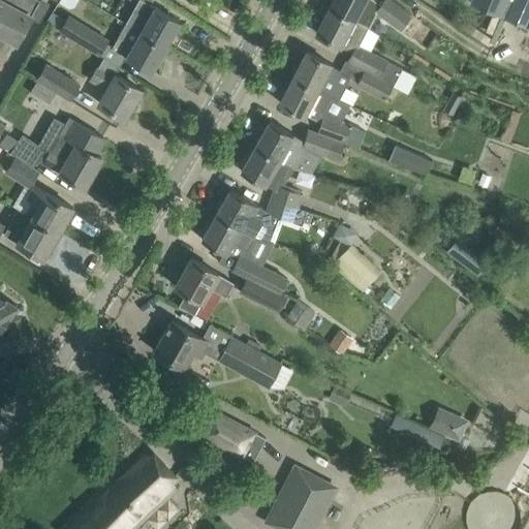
[(39,0),(8,0),(0,16),(0,34),(6,37),(7,36),(18,41),(30,18),(39,23),(47,10),(37,5),(39,0)]
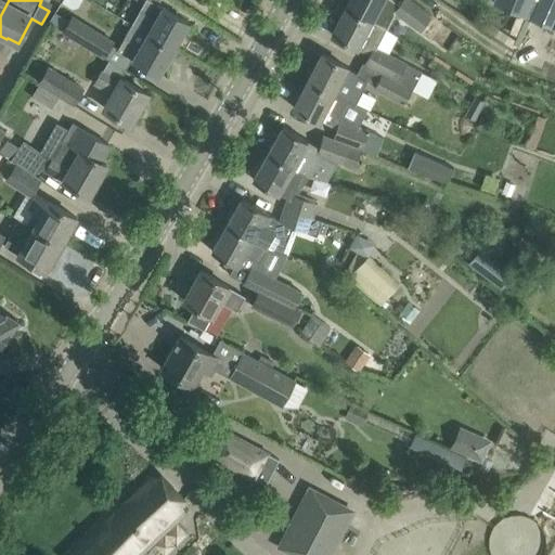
[(0,0),(0,16),(9,0),(0,0)]
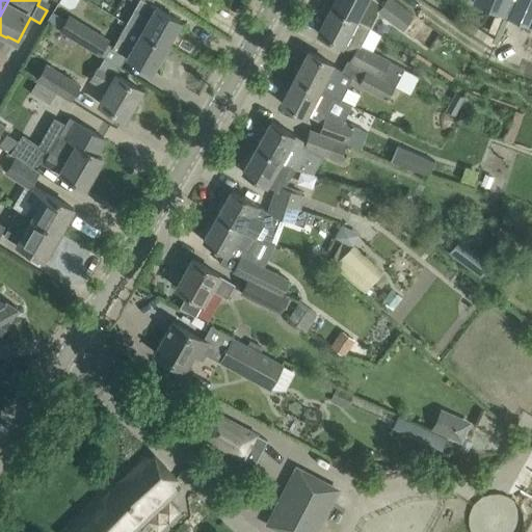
[(113,0),(130,9),(134,0),(113,0)]
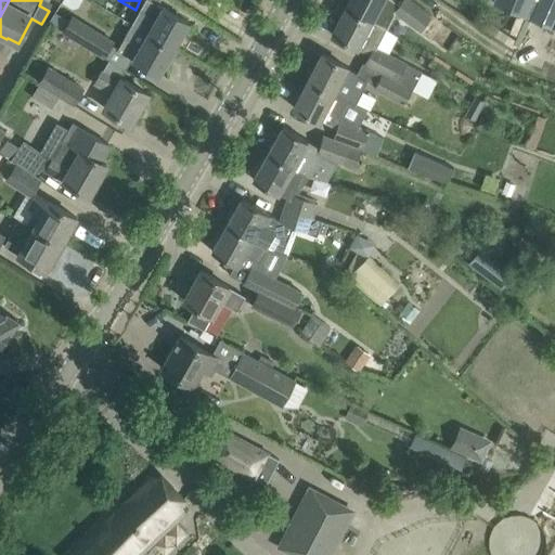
[(188,22),(169,11),(163,8),(149,0),(145,0),(131,25),(173,49),(188,22)]
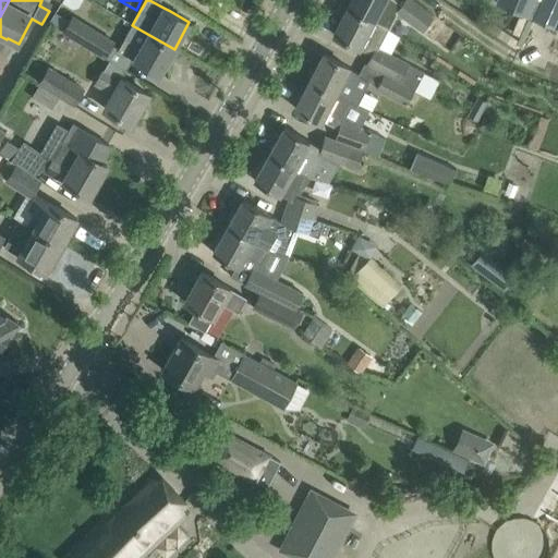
[(351,0),(348,8),(388,28),(396,12),(423,32),(423,31),(435,39),(445,25),(434,17),(434,16),(412,0),(403,0),(401,4),(395,0),(351,0)]
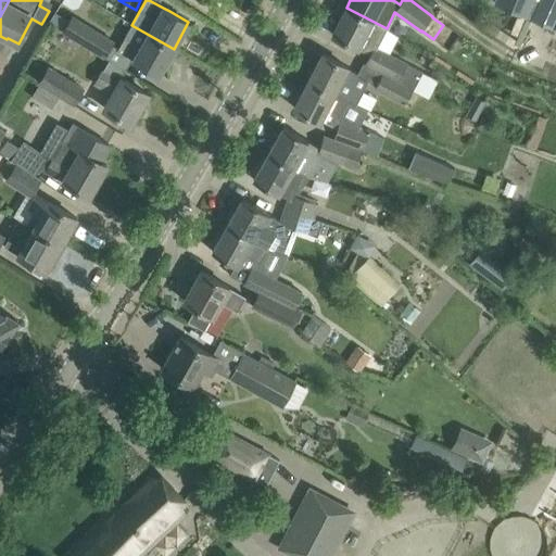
[(495,0),(494,4),(527,17),(533,0),(495,0)]
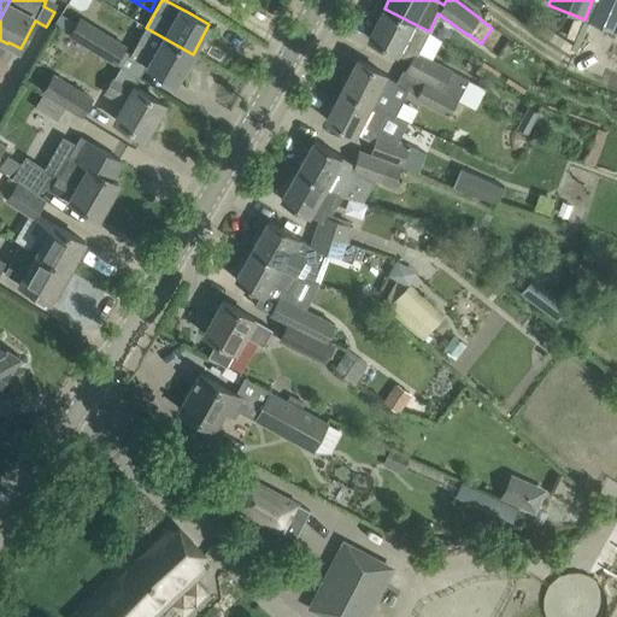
[(616,0),(592,0),(585,19),(616,34),(616,30),(616,0)]
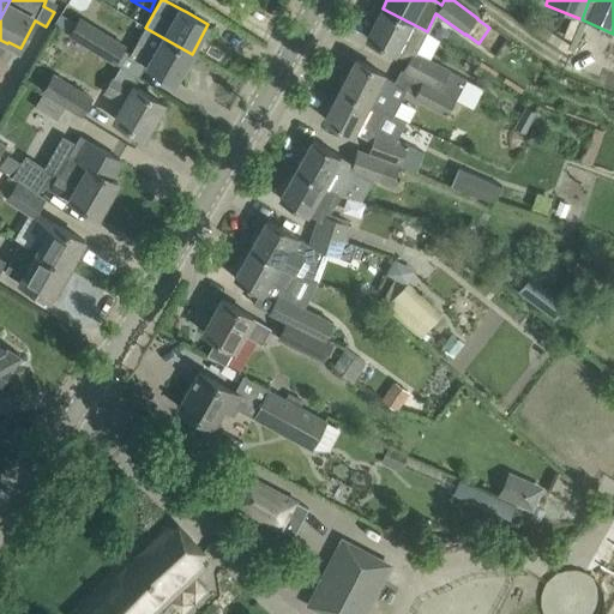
[(416,52),(427,31),(383,8),(367,38),(387,49),(410,60),(405,71),(438,88),(475,109),(479,101),(457,90),(464,78),(416,52)]
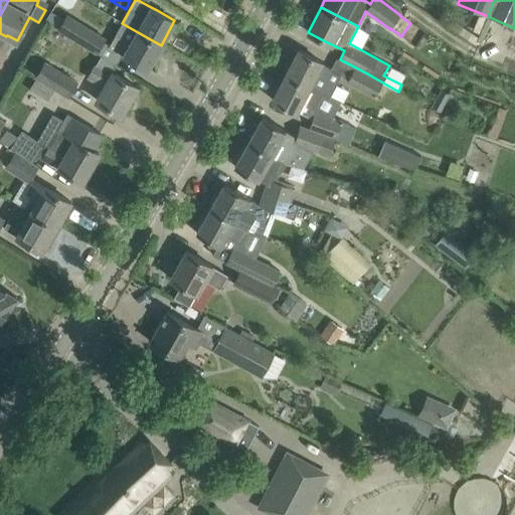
[(98,52),(105,41),(82,28),(86,23),(72,15),(63,31),(98,52)]
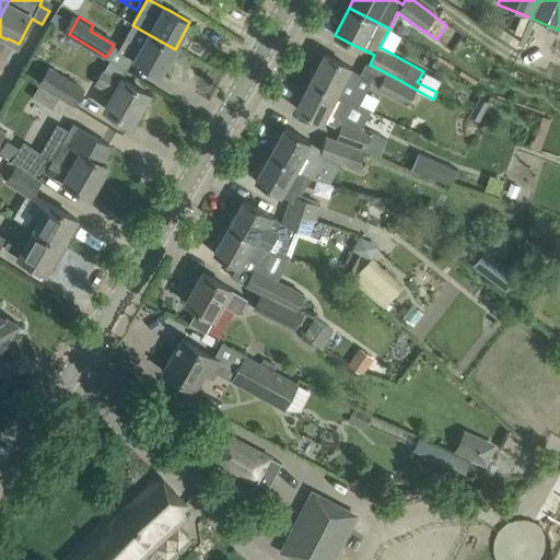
[(117,51),(140,65),(160,76),(175,49),(132,25),(117,51)]
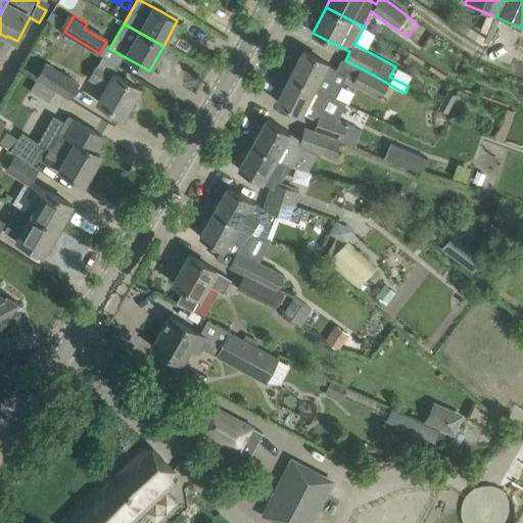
[(336,69),(321,60),(302,51),(289,77),(327,95),(334,99),(334,100),(341,86),(331,80),(336,69)]
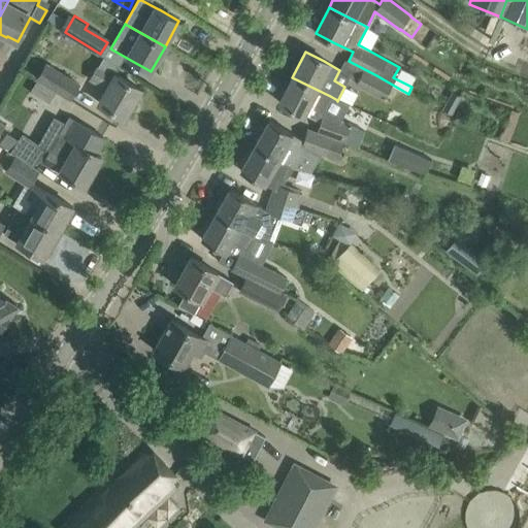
[(114,74),(120,66),(104,56),(91,79),(107,89),(99,103),(124,118),(140,89),(114,74)]
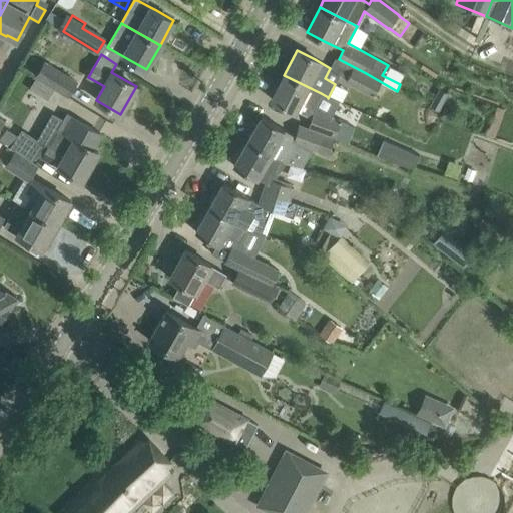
[(36,77),(53,88),(67,96),(76,82),(45,63),(36,77)]
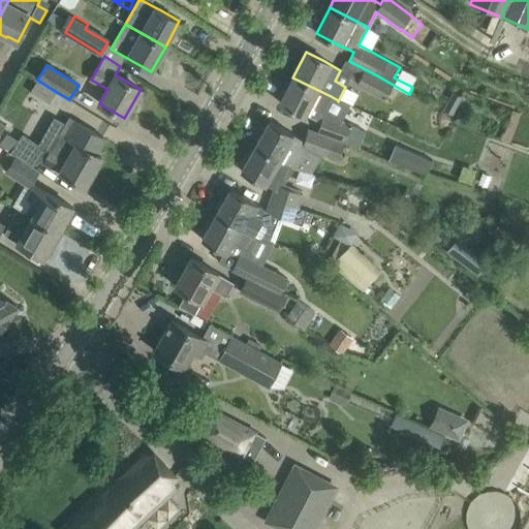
[(364,70),(356,83),(386,98),(393,86),(364,70)]
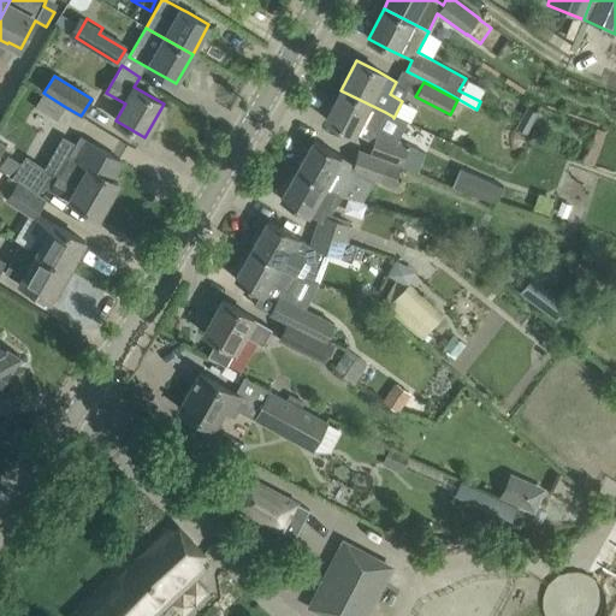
[(394,117),(385,112),(341,90),(325,120),(354,135),(355,132),(367,138),(373,142),(369,154),(402,165),(419,172),(426,152),(410,146),(412,144),(398,140),(407,123),(394,118),(394,117)]
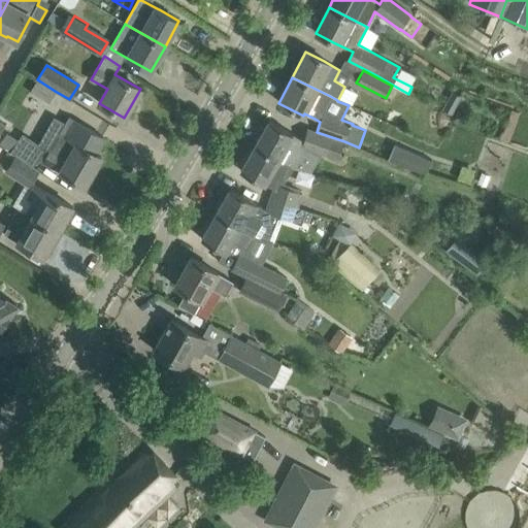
[(51,150),(43,162),(60,172),(59,172),(66,176),(85,187),(92,173),(101,157),(95,154),(103,138),(68,118),(65,123),(59,134),(51,150)]
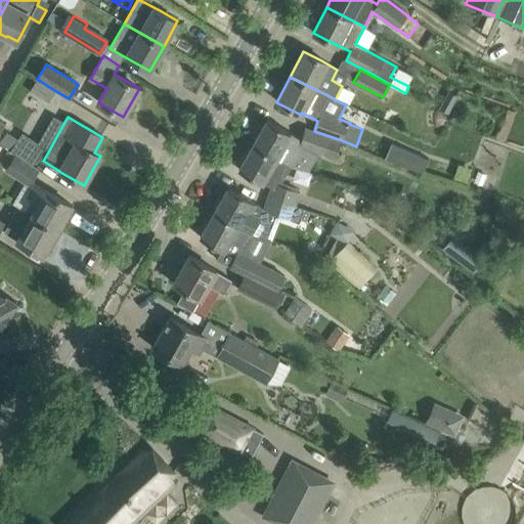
[(301,139),(291,133),(266,120),(253,144),(291,167),(309,172),(319,154),(335,159),(342,140),(314,131),(304,128),(301,139)]
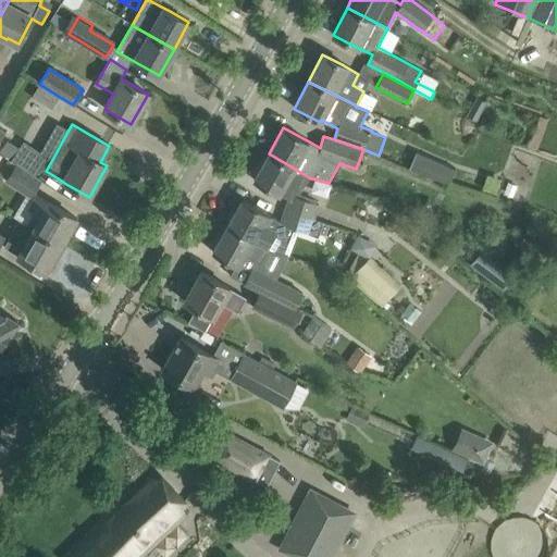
[(11,161),(21,148),(8,139),(0,150),(0,153),(2,156),(10,160),(11,161)]
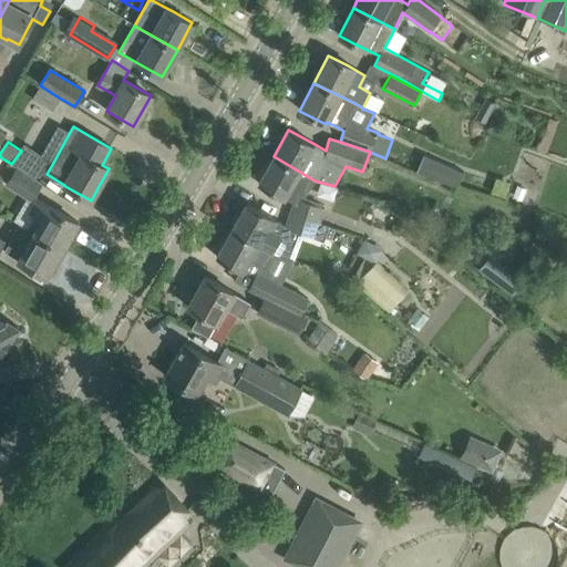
[(415,172),(453,187),(463,171),(423,154),(415,172)]
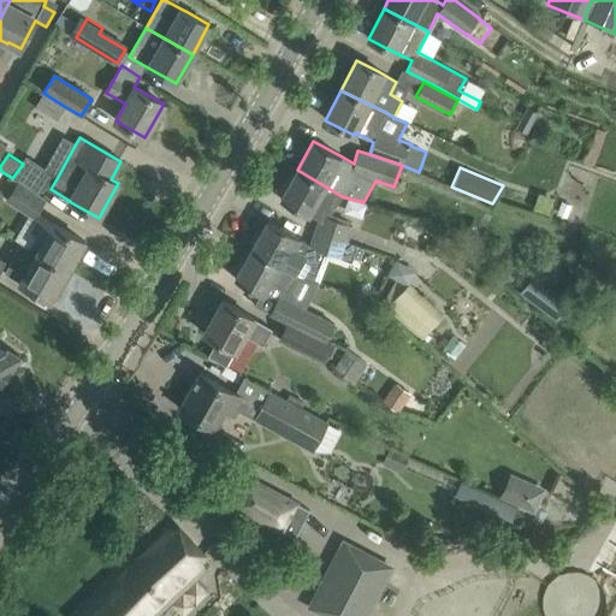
[(330,217),(342,196),(297,170),(280,200),(308,215),(308,214),(319,219),(315,231),(349,242),(354,225),(330,217)]
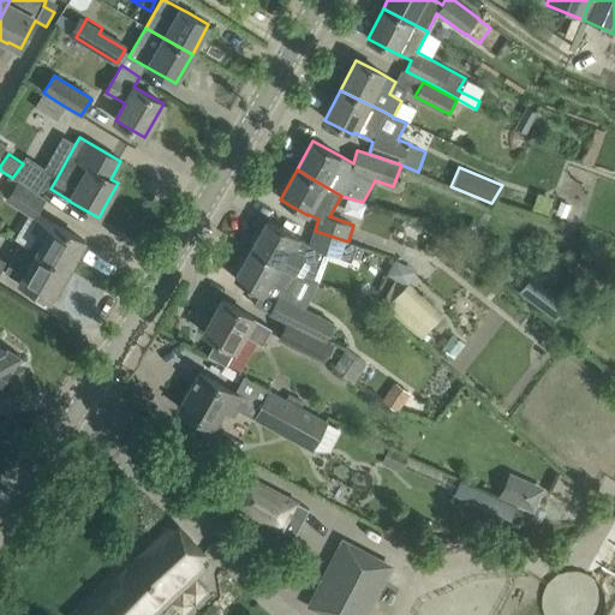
[(33,218),(46,198),(17,180),(17,181),(11,177),(3,172),(0,174),(0,192),(6,197),(5,199),(33,218)]
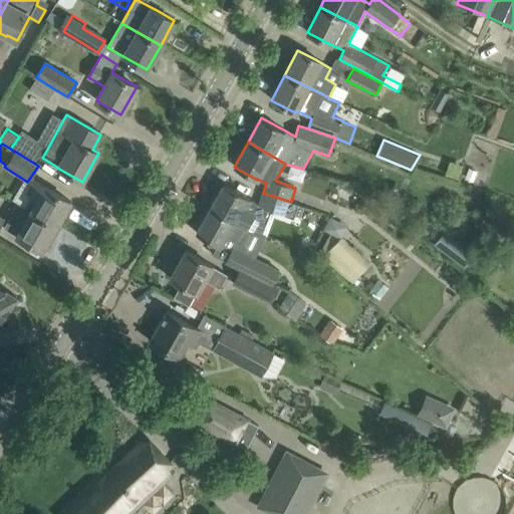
[(32,194),(24,208),(56,226),(70,202),(44,187),(33,180),(27,191),(32,194)]
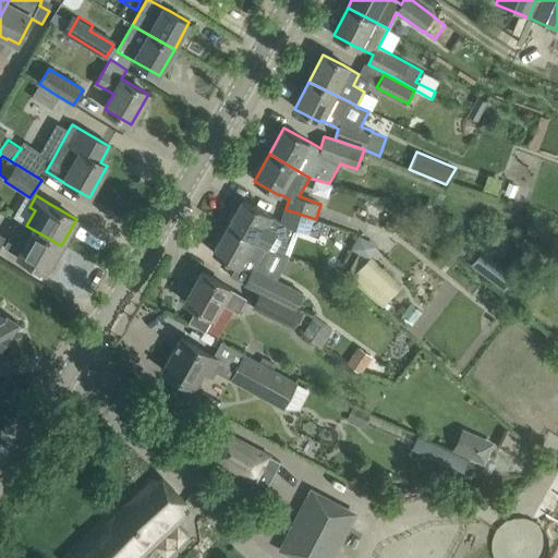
[(324,222),(316,219),(286,209),(281,221),(243,199),(228,226),(269,250),(277,237),(283,240),(290,227),(318,238),(324,222)]
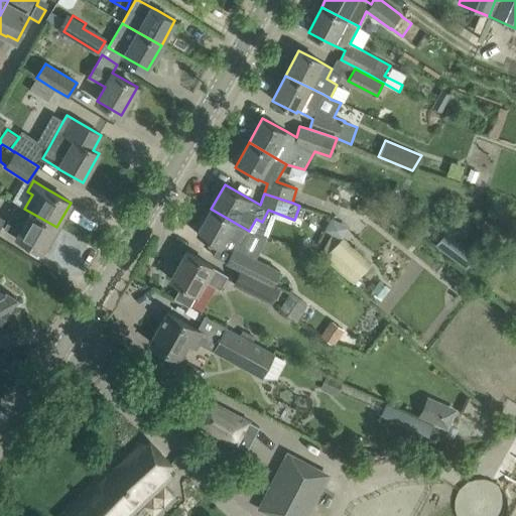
[(16,236),(25,241),(42,251),(56,227),(24,209),(19,206),(11,219),(5,229),(16,236)]
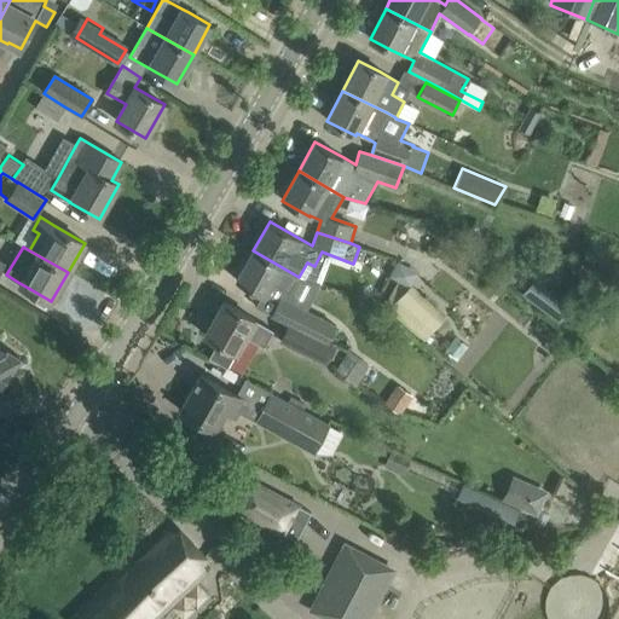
[(299,277),(253,250),(236,281),(264,296),(272,283),(289,293),(299,277)]
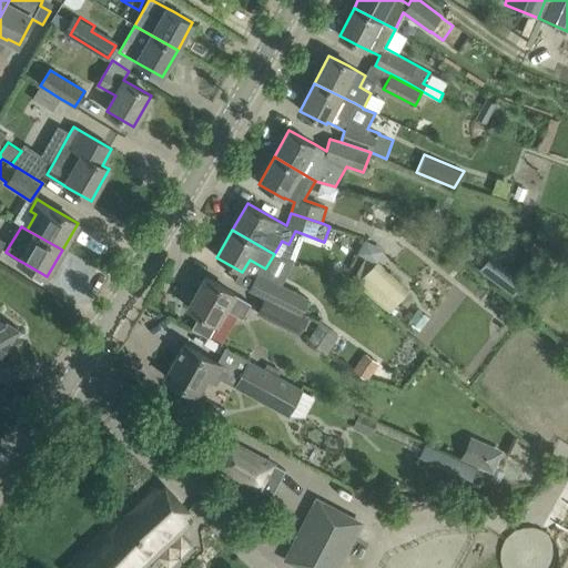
[(352,283),(386,315),(409,291),(378,261),(384,250),(365,240),(357,253),(365,257),(352,283)]
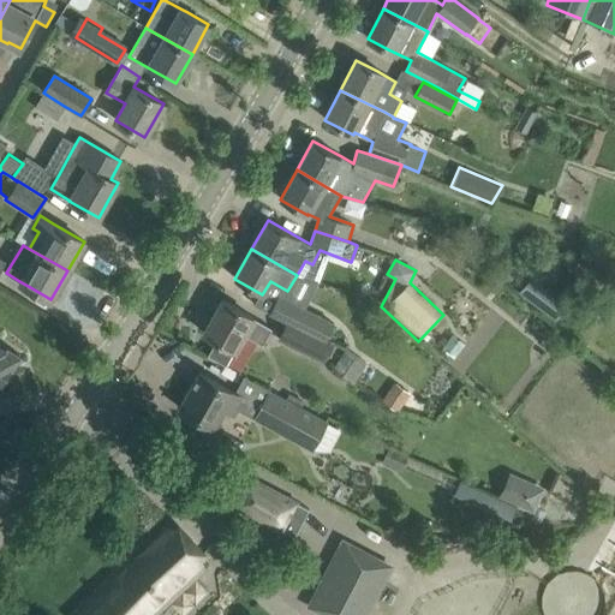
[(532,274),(517,292),(555,322),(569,303),(532,274)]
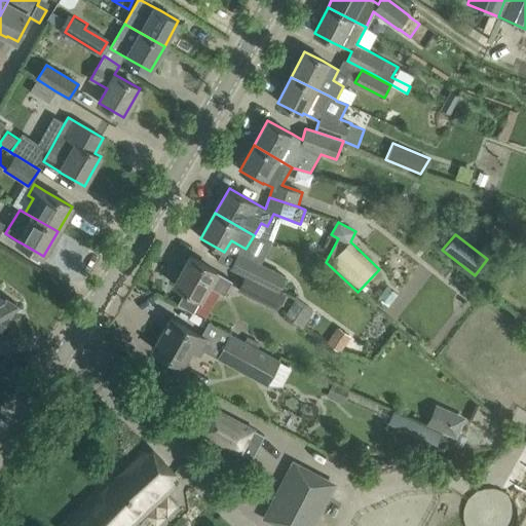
[(231,266),(247,273),(279,290),(286,276),(238,253),(231,266)]
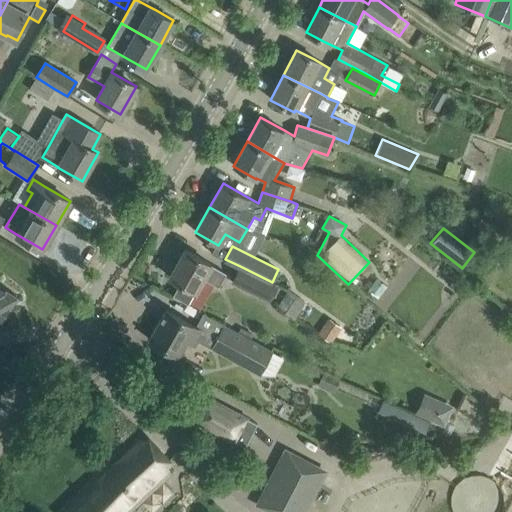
[(218,288),(226,273),(202,260),(185,250),(169,277),(179,283),(172,296),(188,304),(202,279),(218,288)]
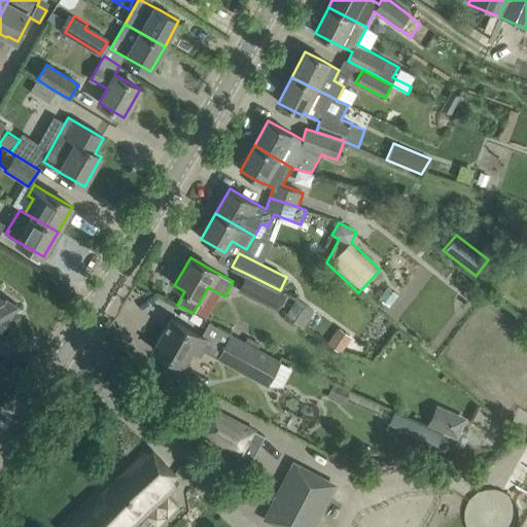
[(247,274),(238,291),(277,311),(286,294),(280,290),(247,274)]
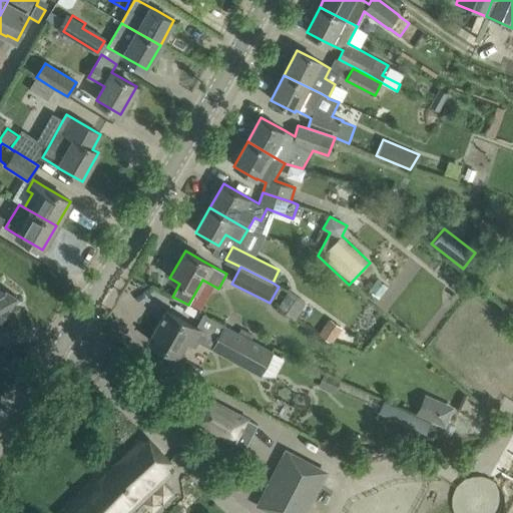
[(0,317),(1,318),(15,296),(0,286),(0,317)]
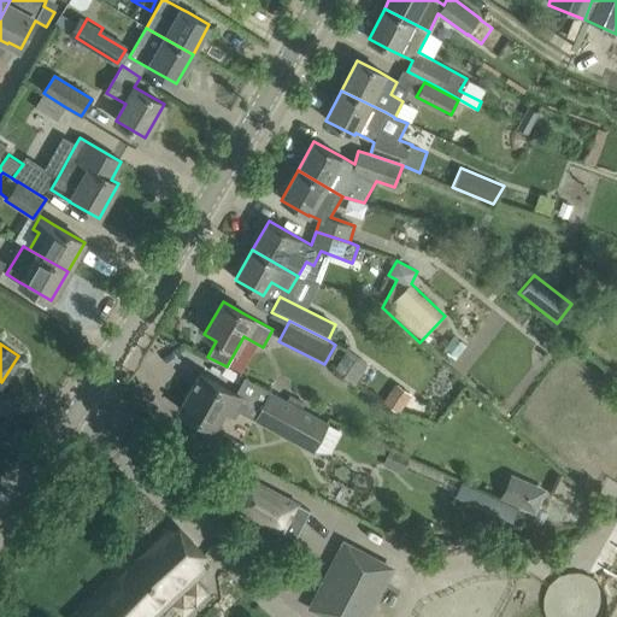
[(354,386),(369,364),(348,350),(334,371),(354,386)]
